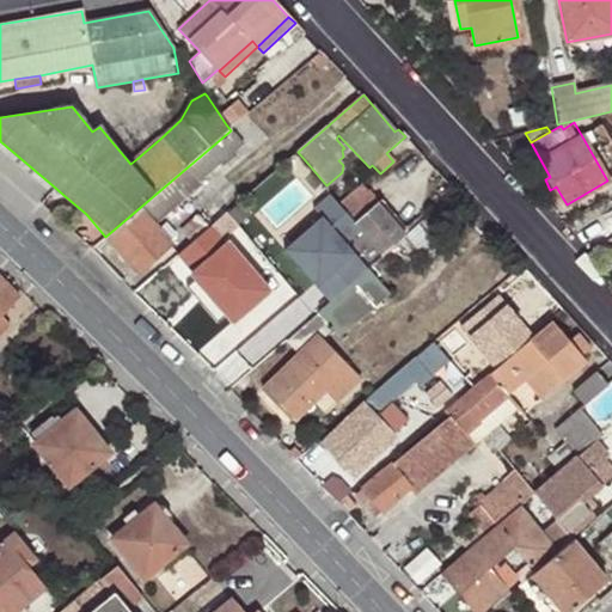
[(244,145),(231,130),(105,237),(136,273),(171,245),(153,224),(244,145)]
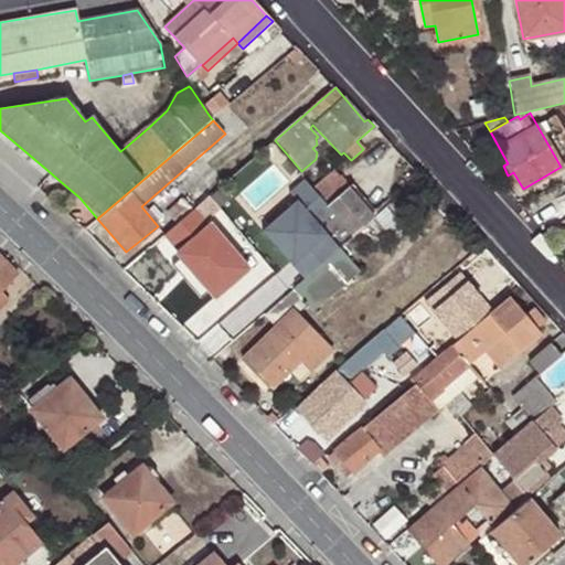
[(336,174),(316,192),(315,192),(328,206),(327,209),(352,237),(373,217),(348,188),(336,174)]
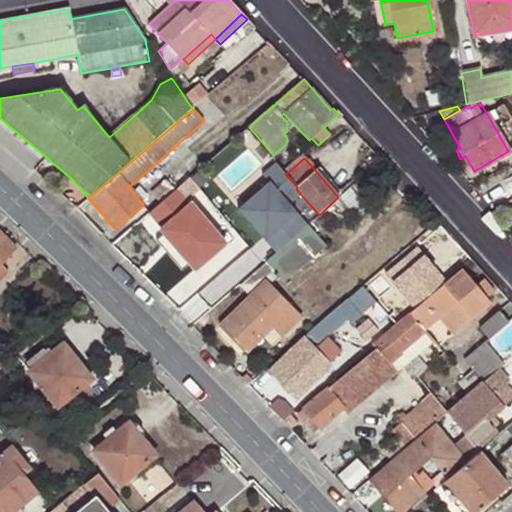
[(269,181),(239,207),(277,251),(307,225),(319,215),(296,189),(297,187),(285,174),(286,174),(276,162),(263,174),(269,181)]
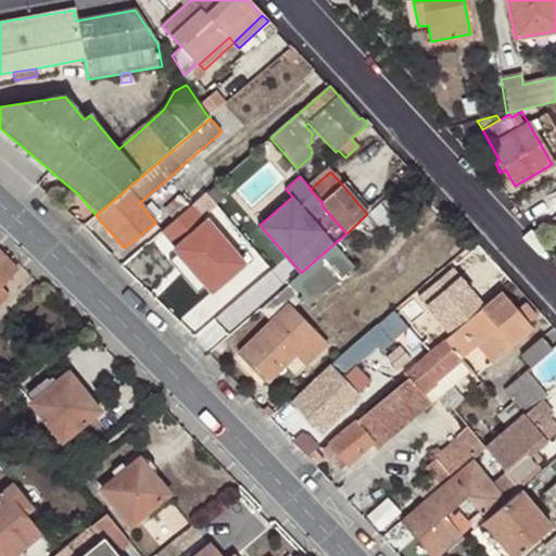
[(367,214),(373,210),(346,180),(342,185),(367,214)]
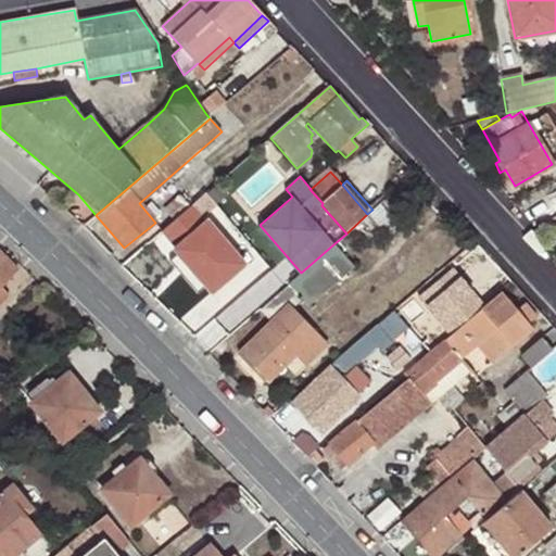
[(243,265),(192,204),(164,228),(179,247),(176,250),(212,292),(243,265)]
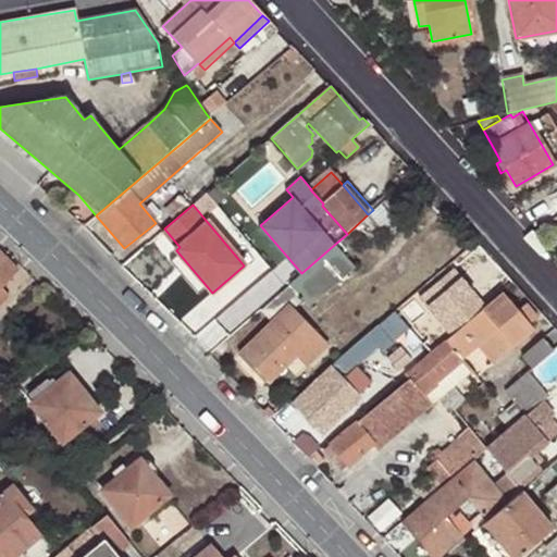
[(301,273),(288,284),(260,312),(273,324),(242,354),(267,381),(296,353),(306,364),(325,346),(292,310),(301,300),(308,306),(354,268),(334,245),(301,273)]
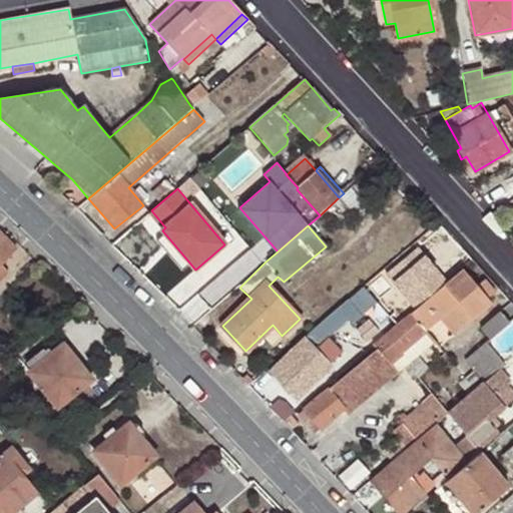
[(0,265),(16,248),(0,232),(0,265)]
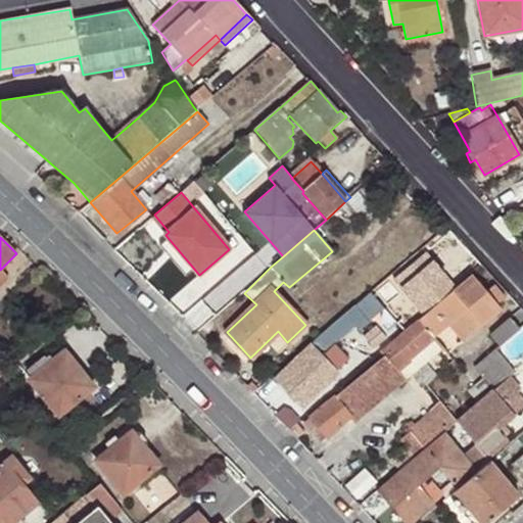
[(430,264),(419,250),(398,267),(410,280),(430,264)]
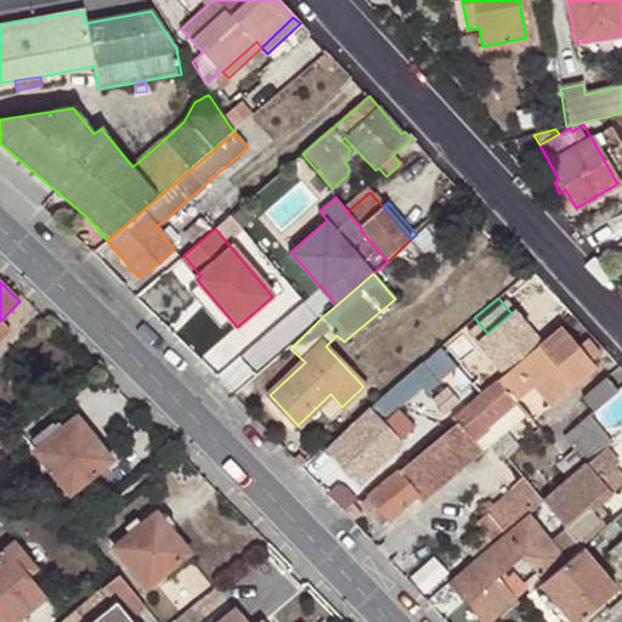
[(0,321),(0,343),(12,331),(0,321)]
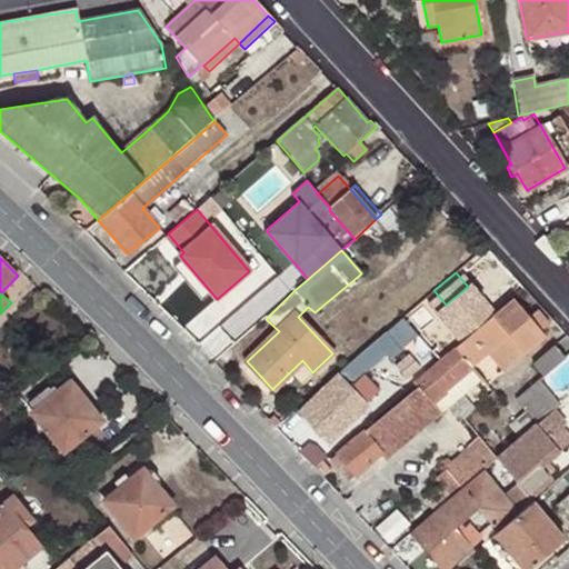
[(529,317),(513,299),(456,348),(472,366),(487,353),(502,371),(545,337),(540,331),(548,325),(538,311),(529,317)]
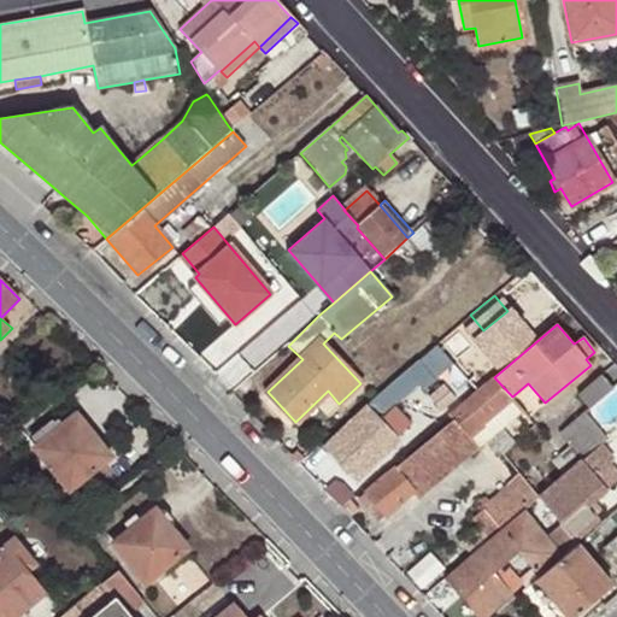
[(417,360),(366,405),(365,407),(324,447),(356,479),(398,440),(374,415),(378,410),(383,415),(430,375),(417,360)]
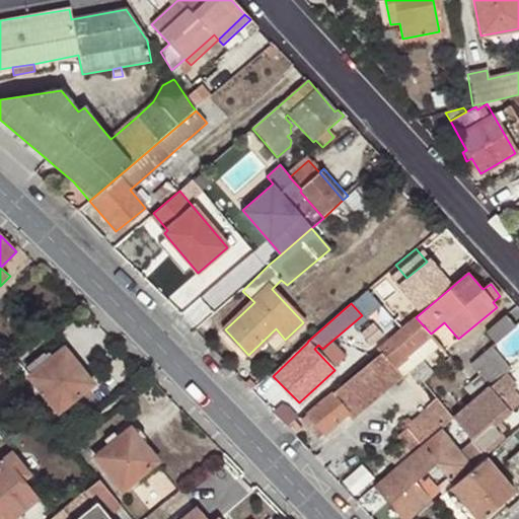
[(497,344),(516,326),(505,315),(487,332),(497,344)]
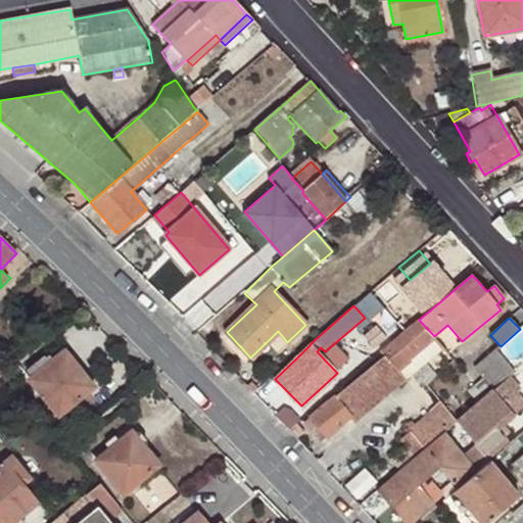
[(434,336),(419,320),(384,348),(381,351),(384,357),(334,397),(349,416),(354,422),(368,411),(361,402),(411,362),(408,358),(434,336)]
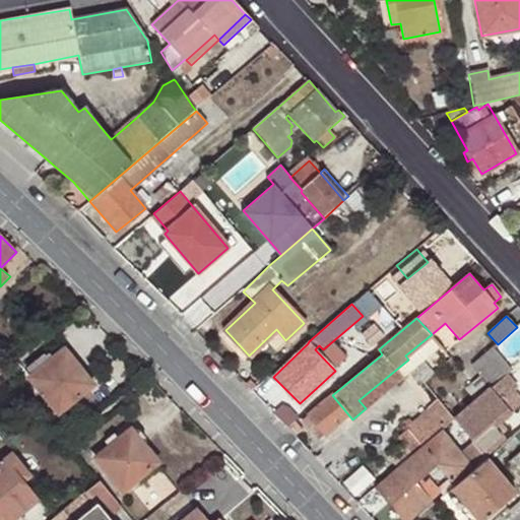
[(359,400),(366,408),(441,346),(432,334),(405,355),(408,360),(359,400)]
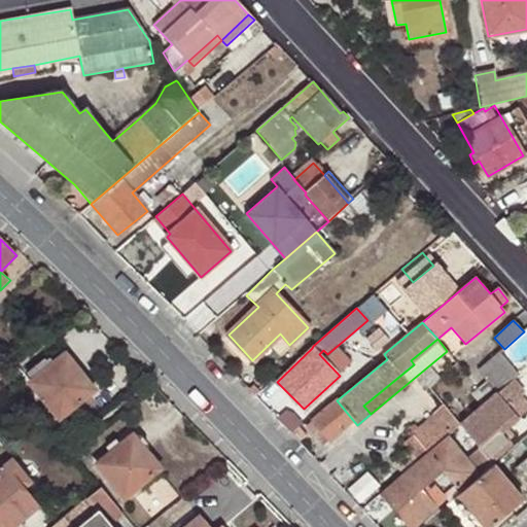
[(513,380),(523,371),(503,349),(478,371),(487,381),(496,392),(498,393),(513,380)]
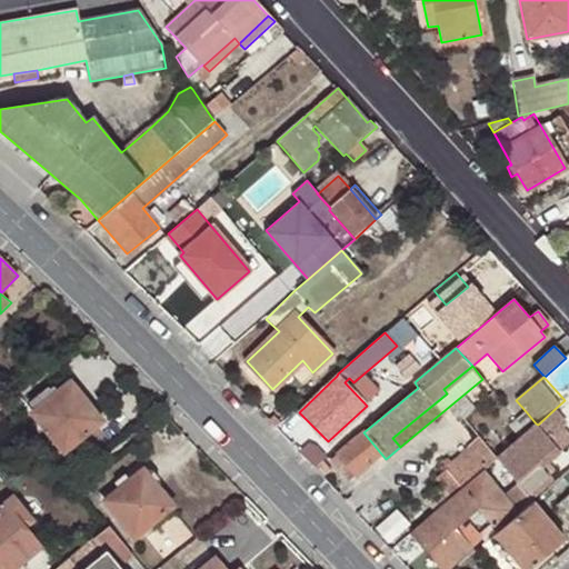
[(79,407),(86,400),(70,382),(60,390),(53,382),(30,401),(37,409),(33,412),(65,450),(95,427),(79,407)]
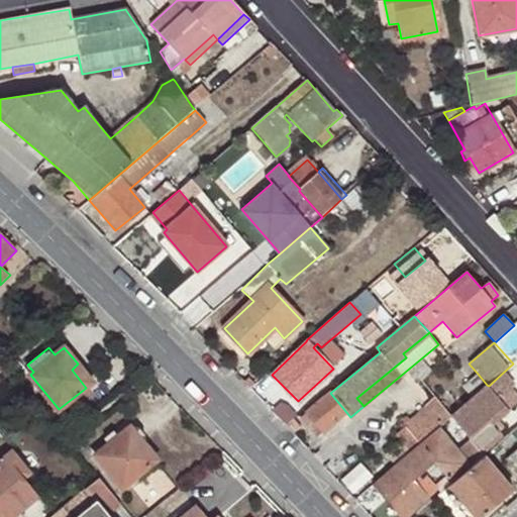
[(92,382),(78,364),(72,370),(86,388),(92,382)]
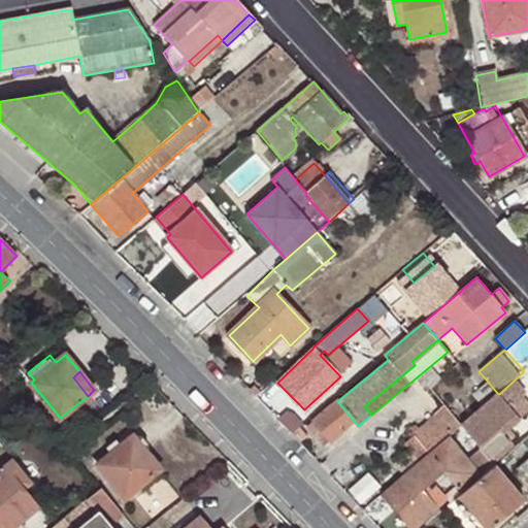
[(481,453),(484,457),(506,437),(501,432),(527,409),(527,396),(514,381),(499,394),(497,393),(482,407),(460,426),(481,453)]
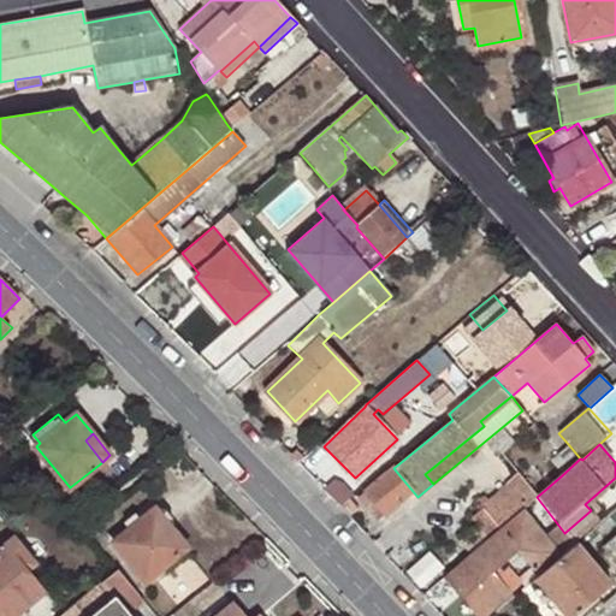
[(580,458),(569,445),(550,462),(562,475),(580,458)]
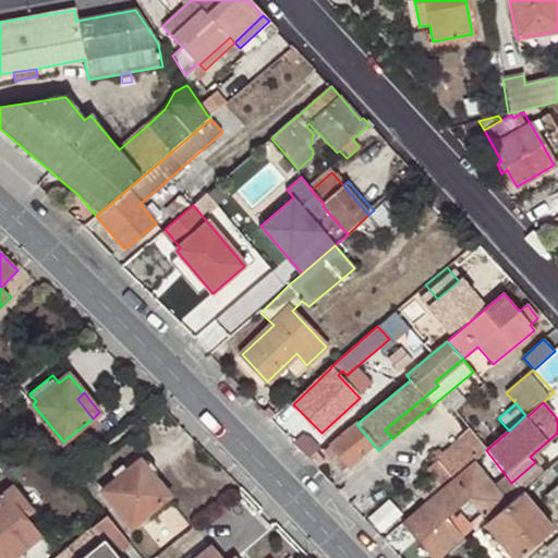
[(264,412),(269,420),(275,415),(266,409),(264,412)]
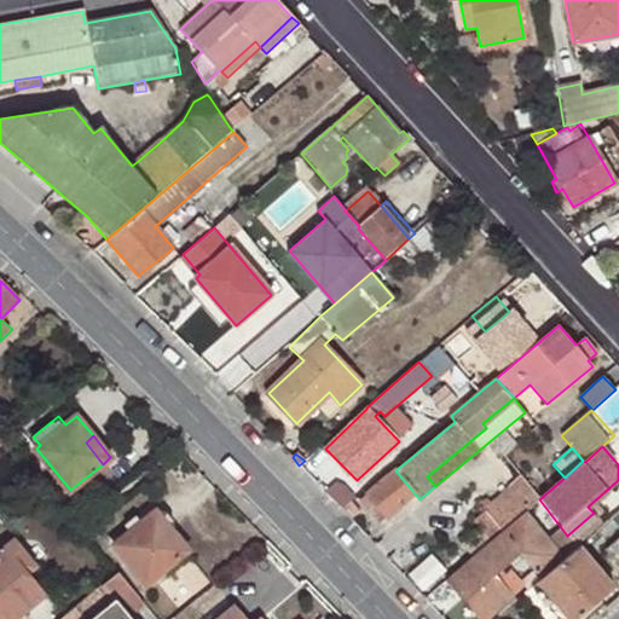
[(379,522),(414,492),(395,470),(359,499),(379,522)]
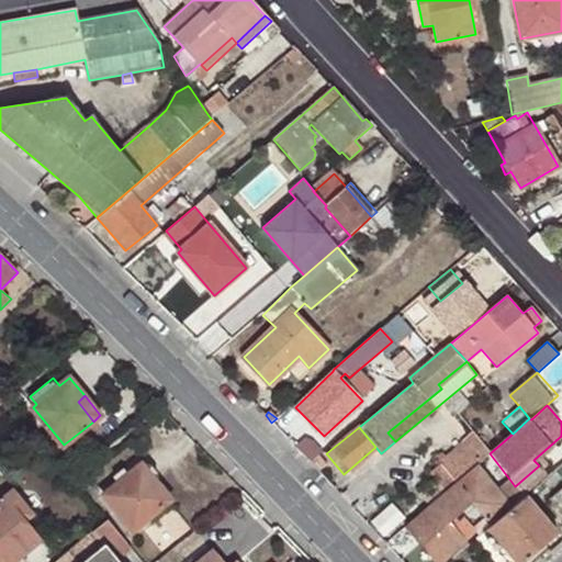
[(490,453),(473,431),(447,459),(462,476),(478,464),(490,453)]
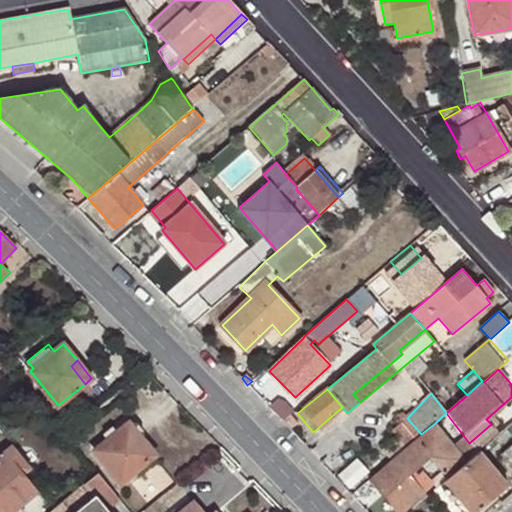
[(94,450),(121,482),(155,453),(129,422),(118,430),(114,425),(103,434),(107,439),(94,450)]
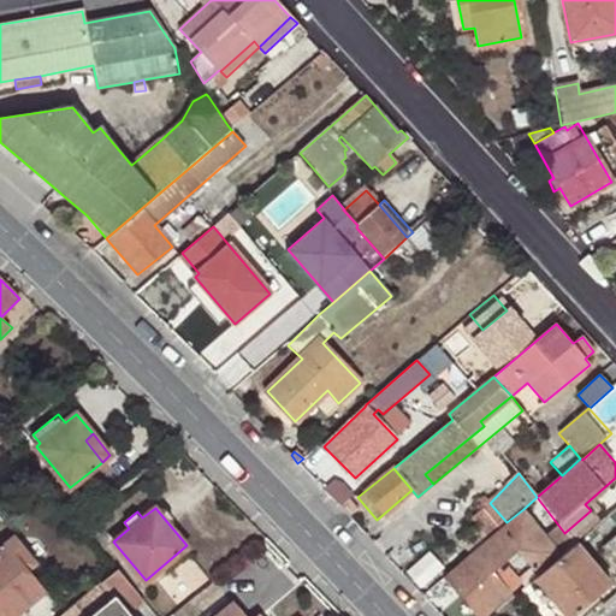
[(489,539),(446,575),(481,615),(510,592),(503,582),(529,564),(538,575),(562,555),(523,509),(507,522),(499,529),(489,539)]
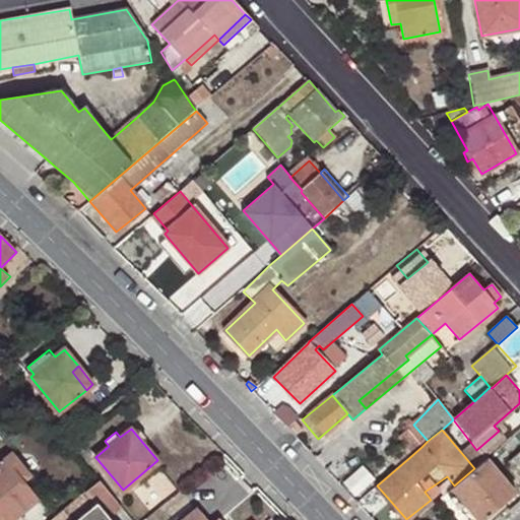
[(412,455),(421,447),(407,432),(398,439),(412,455)]
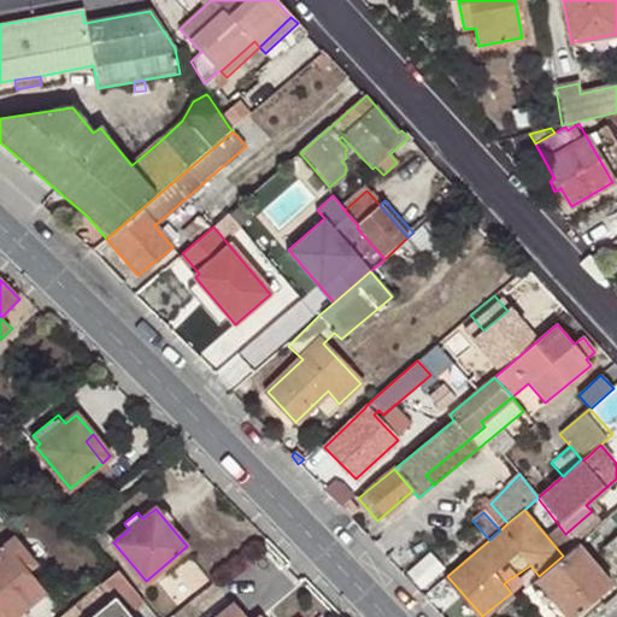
[(616,536),(605,548),(616,562),(616,536)]
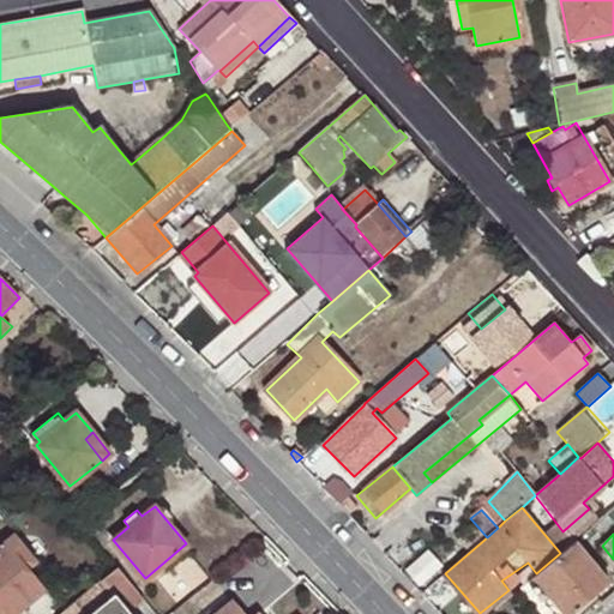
[(0,611),(2,613),(12,613),(43,590),(25,567),(35,560),(14,537),(0,548),(0,611)]
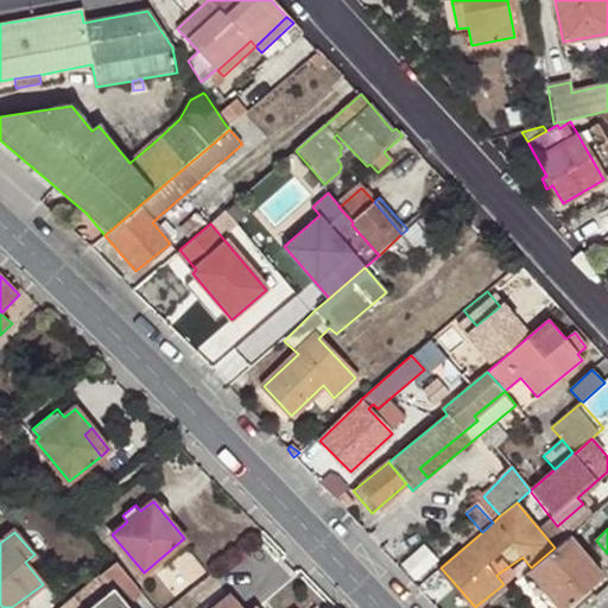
[(533,607),(562,607),(584,589),(601,576),(567,537),(555,548),(531,568),(513,583),(533,607)]
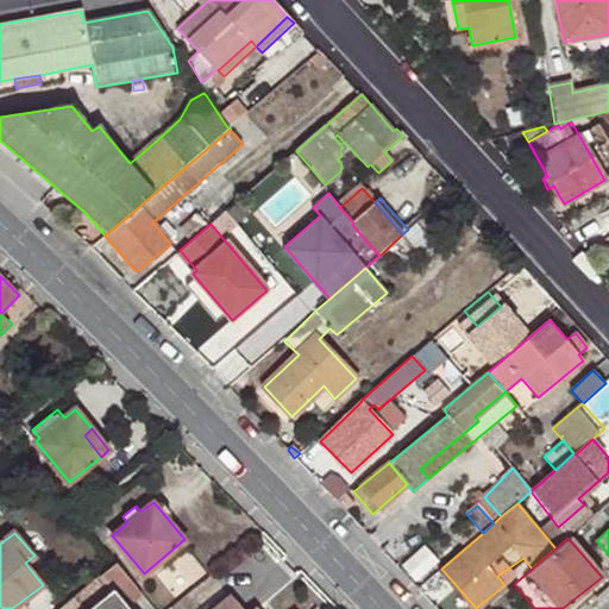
[(140,591),(115,563),(101,575),(113,590),(125,604),(140,591)]
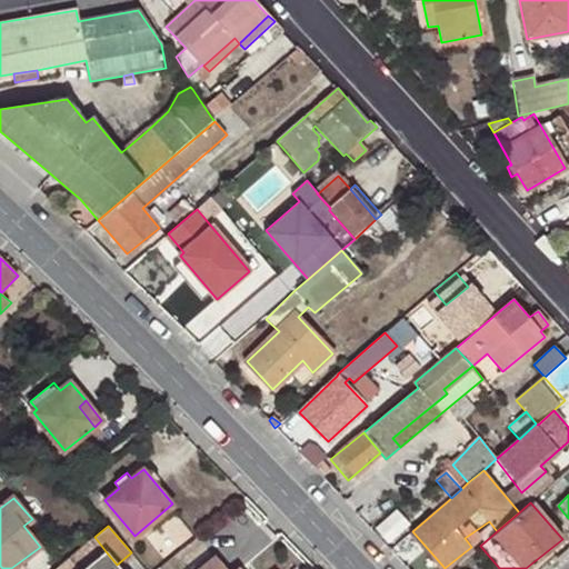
[(119,568),(117,565),(106,551),(99,557),(109,568),(119,568)]
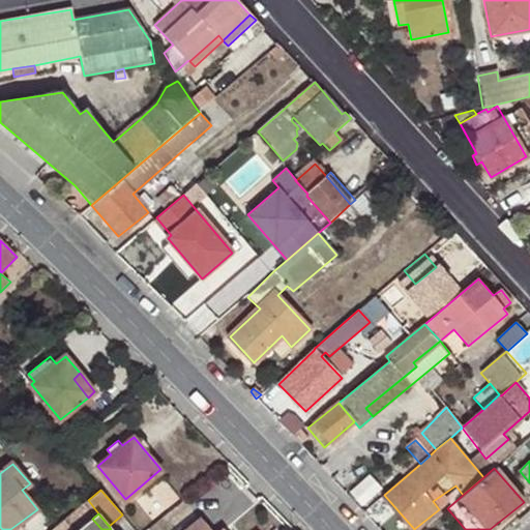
[(101,529),(92,519),(78,529),(101,529)]
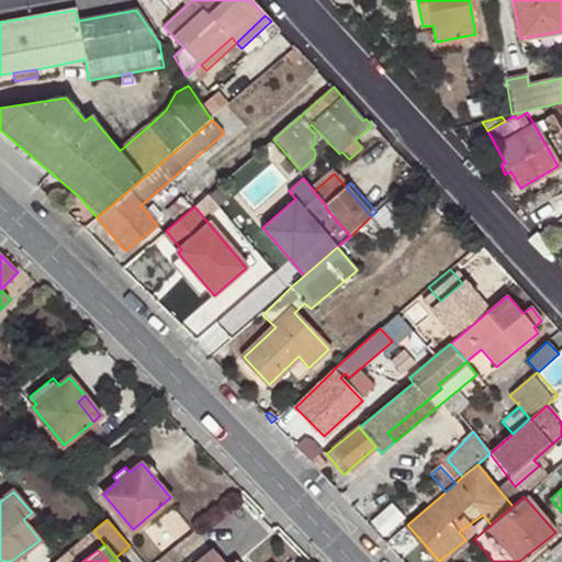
[(220,561),(212,552),(200,561),(220,561)]
